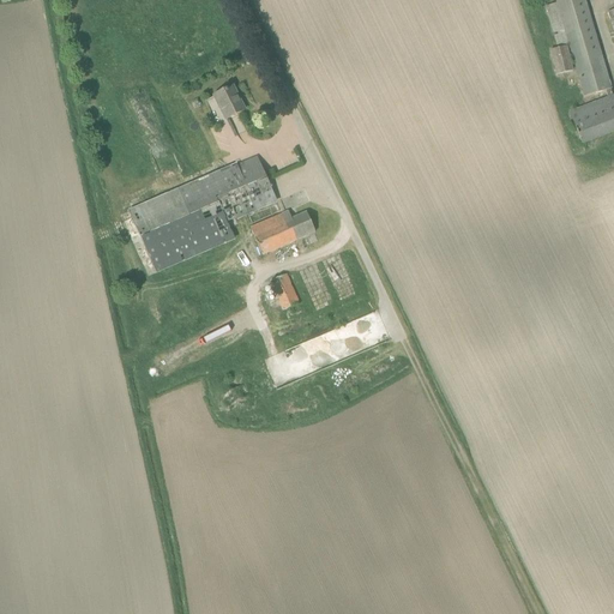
[(557,0),(555,0),(557,4),(569,46),(584,98),(612,90),(585,0),(557,0)]
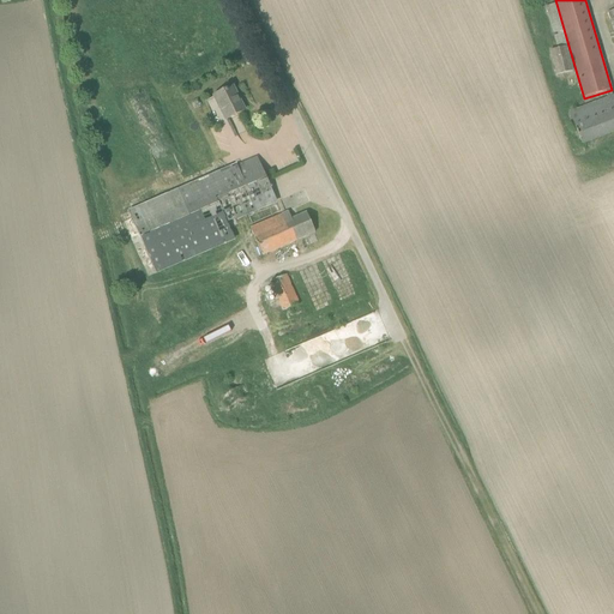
[(573,72),(567,47),(551,52),(557,76),(573,72)]
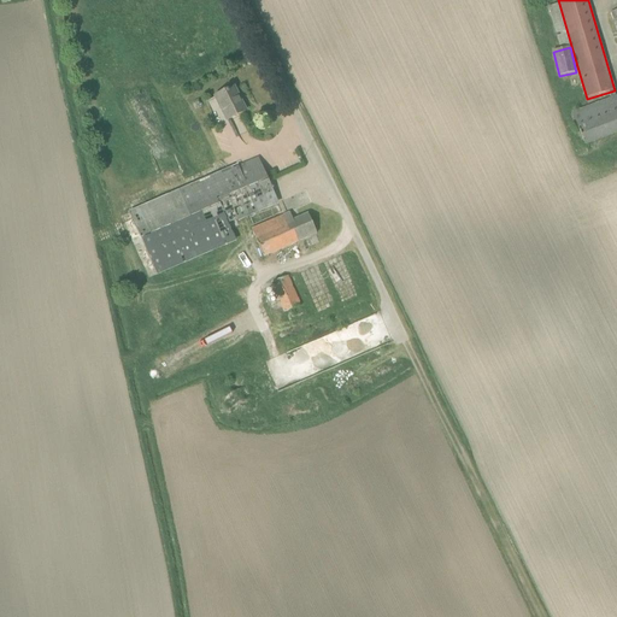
[(246,111),(234,88),(216,98),(227,121),(246,111)]
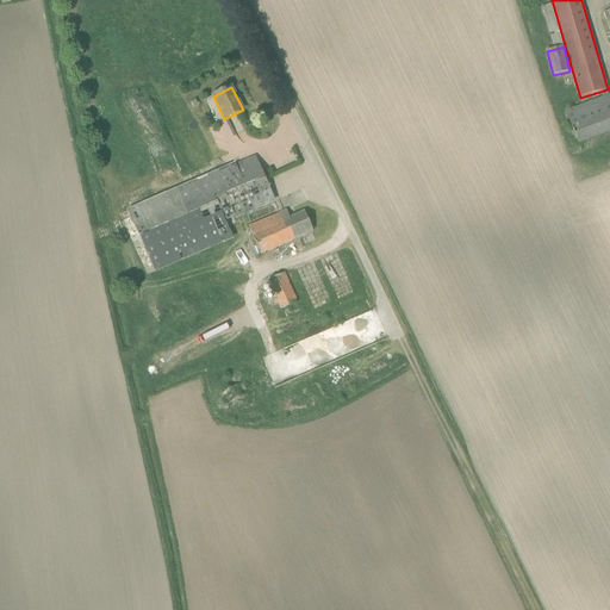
[(609,94),(566,112),(578,143),(609,130),(609,94)]
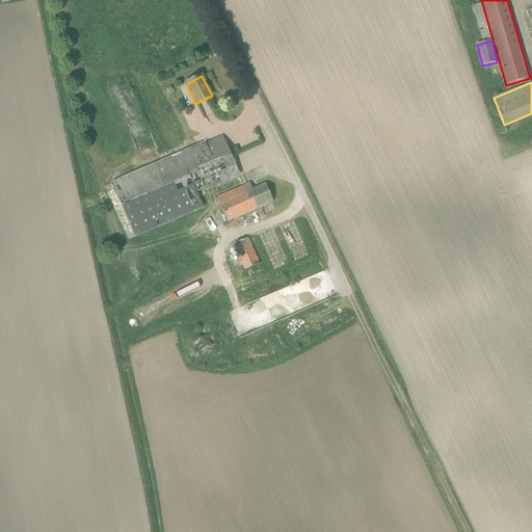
[(135,236),(186,213),(203,206),(197,195),(240,177),(222,137),(112,186),(135,236)]
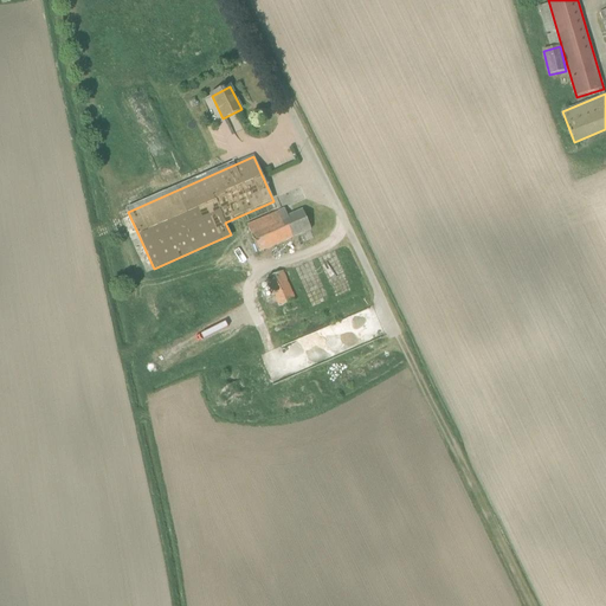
[(311,230),(302,210),(288,217),(284,208),(277,212),(247,225),(251,232),(259,252),(300,234),(311,230)]
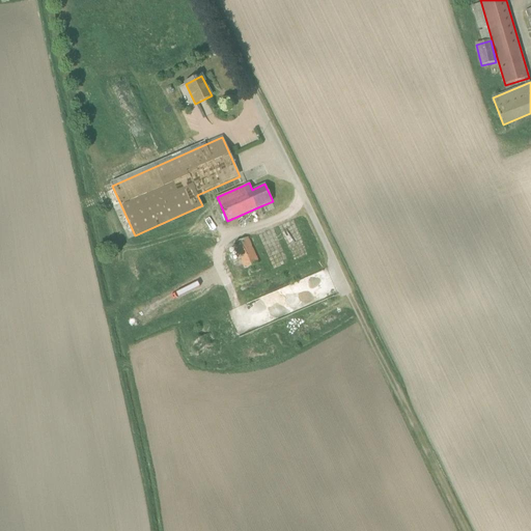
[(252,238),(235,242),(243,269),(259,264),(252,238)]
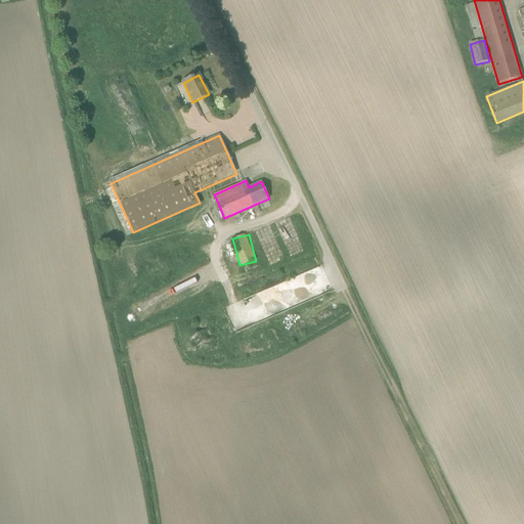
[(322,267),(255,293),(259,305),(264,303),(266,307),(274,304),(275,307),(330,287),(322,267)]
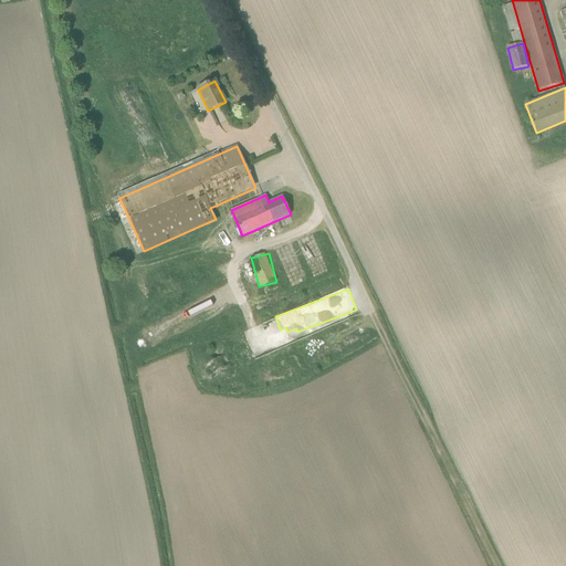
All buildings are outlined.
